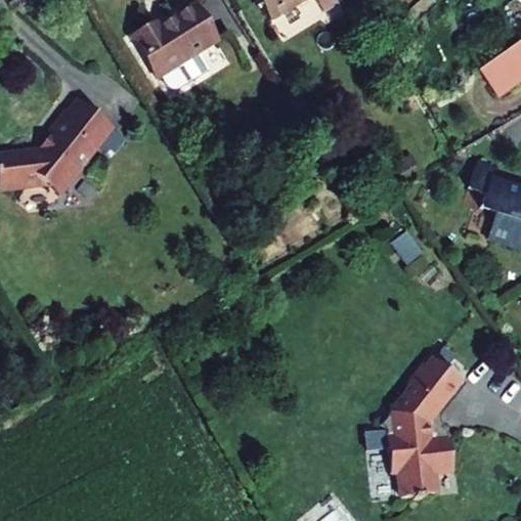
[(261,0),(272,18),(302,0),(261,0)]
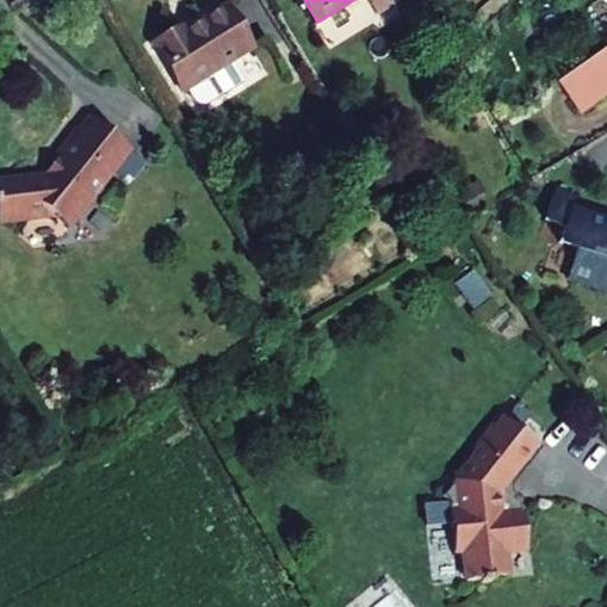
[(155,43),(184,90),(189,87),(197,100),(203,104),(209,104),(246,81),(233,60),(255,47),(229,6),(187,31),(184,25),(155,43)]
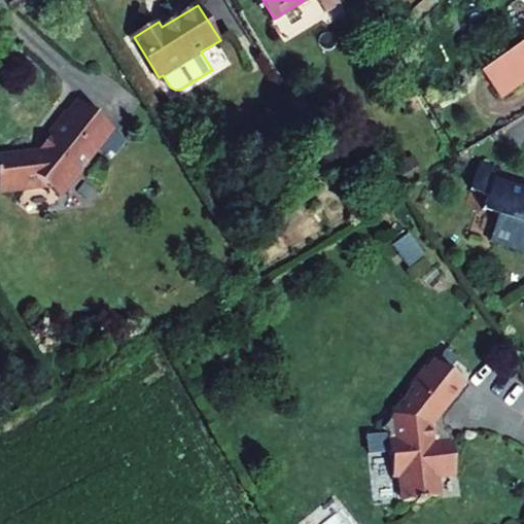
[(502,94),(523,78),(523,39),(484,68),(502,94)]
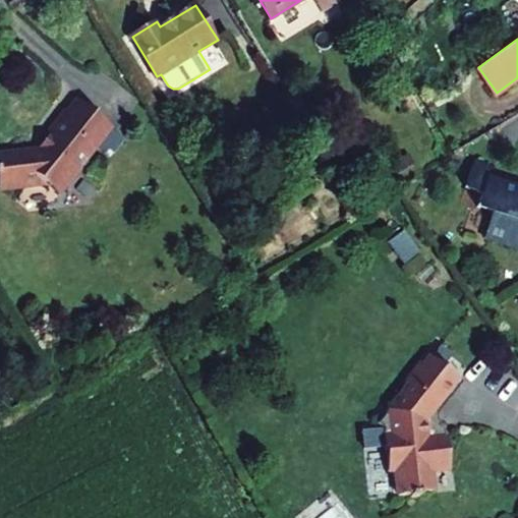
[(111,125),(112,123),(80,99),(74,100),(66,111),(63,109),(47,128),(51,144),(39,157),(24,158),(21,154),(0,155),(0,186),(21,185),(23,183),(29,187),(47,185),(63,185),(66,185),(79,170),(77,168),(94,147),(100,138),(109,146),(114,151),(124,135),(111,125)]
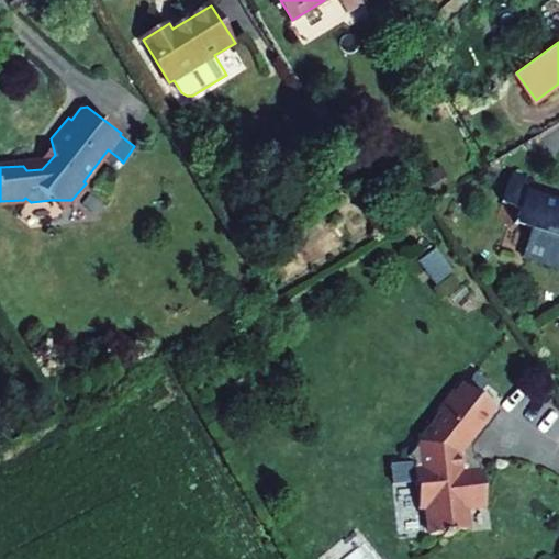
[(101,158),(110,166),(118,157),(108,149),(101,158)]
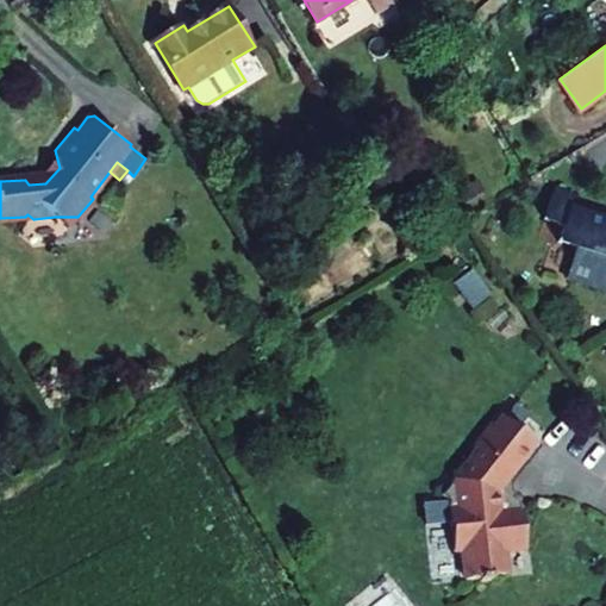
[(547,217),(566,223),(560,241),(579,247),(569,276),(605,288),(605,218),(570,207),(574,195),(555,189),(547,217)]
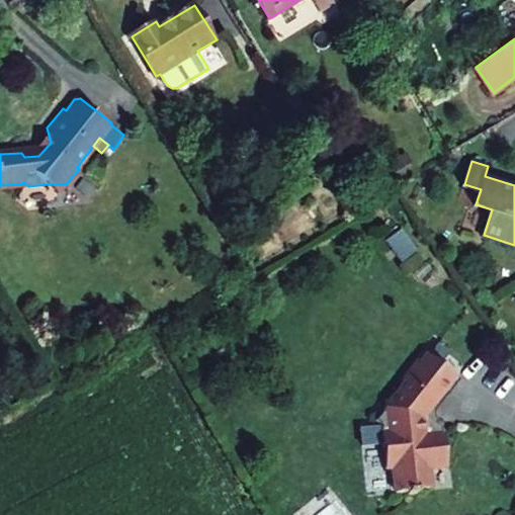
[(47,184),(60,195),(63,184),(47,184)]
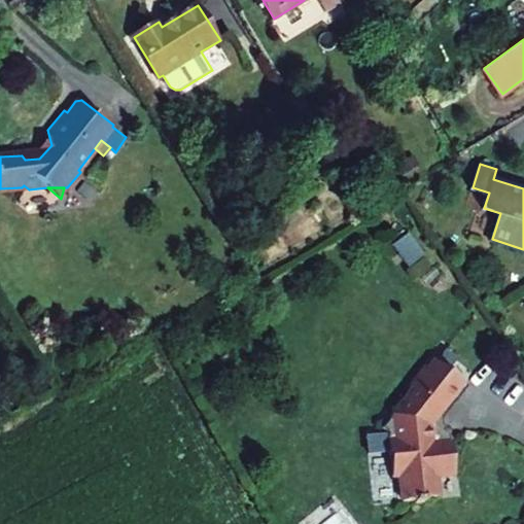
[(402,243),(415,234),(409,223),(394,232),(402,243)]
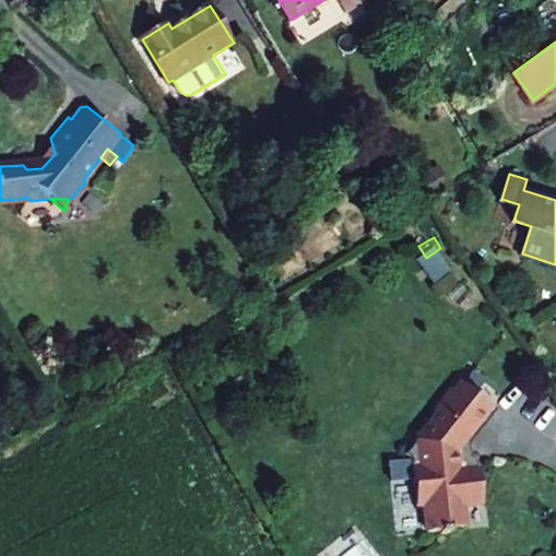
[(428,531),(466,527),(464,504),(484,501),(481,466),(478,466),(477,458),(477,457),(473,454),(471,456),(469,439),(473,433),(476,435),(498,407),(464,380),(457,390),(453,388),(438,407),(440,410),(407,452),(413,458),(417,504),(425,504),(428,531)]
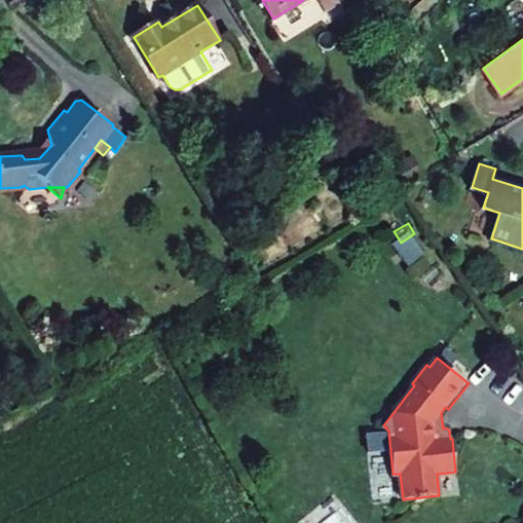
All buildings are outlined.
